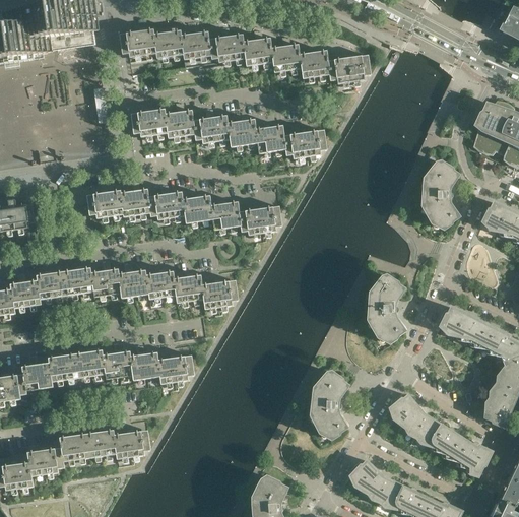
[(94,43),(92,29),(93,28),(99,28),(94,0),(74,0),(65,1),(60,2),(10,9),(6,10),(1,10),(3,25),(0,25),(0,58),(1,62),(18,60),(17,55),(26,54),(38,52),(43,52),(48,51),(52,50),(52,46),(60,44),(61,48),(94,43)]
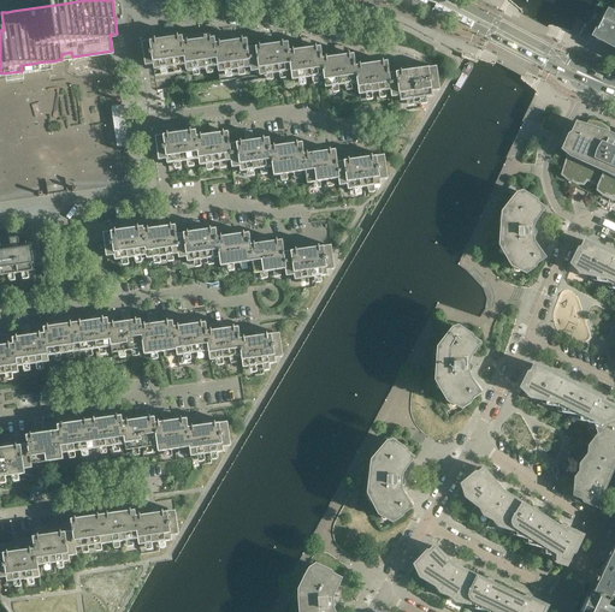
[(614,13),(605,10),(592,34),(611,43),(610,47),(610,48),(614,51),(614,13)]
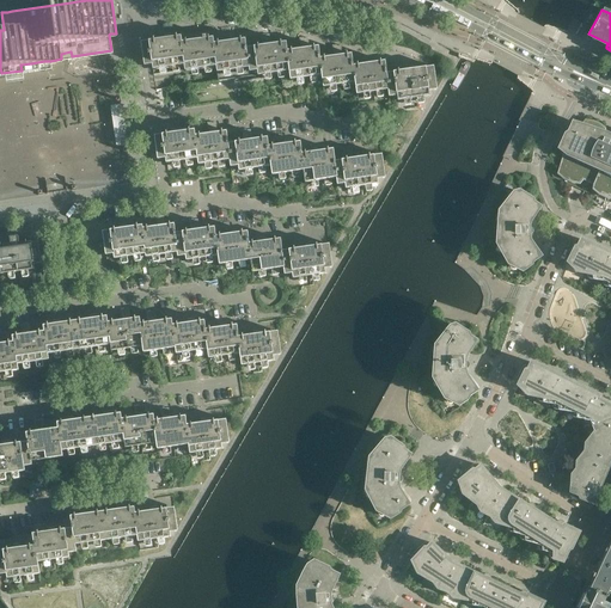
[(579,34),(584,25),(585,24),(574,18),(572,19),(568,26),(568,28),(579,34)]
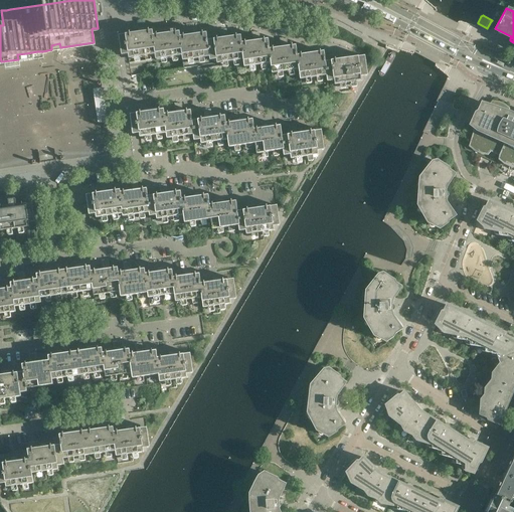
[(243,57),(241,40),(240,33),(226,35),(225,26),(219,27),(220,36),(207,38),(205,30),(197,31),(197,29),(191,30),(191,32),(179,34),(179,29),(173,30),(172,27),(164,29),(164,31),(152,33),(152,28),(144,29),(143,26),(137,27),(138,30),(118,32),(121,52),(127,51),(128,55),(154,52),(155,57),(181,53),(183,65),(206,62),(206,65),(220,63),(220,60),(242,57),(243,57)]
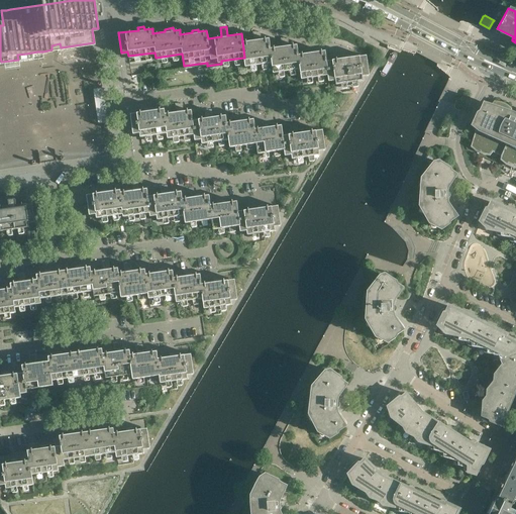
[(272,61),(270,46),(269,37),(261,38),(260,29),(252,30),(254,39),(242,40),(244,58),(243,58),(244,65),(271,61),(272,61)]
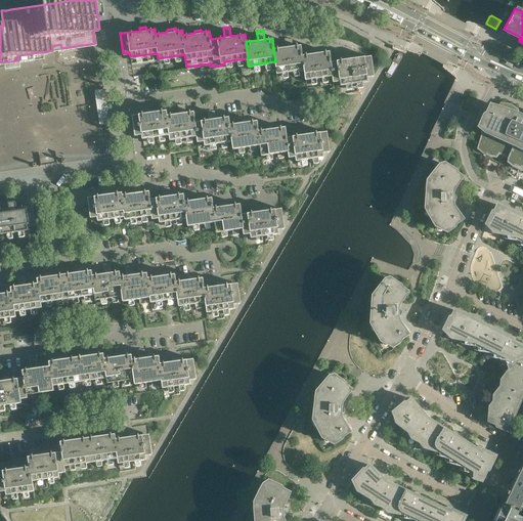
[(304,68),(302,54),(300,44),(292,45),(291,36),(285,37),(286,46),(273,47),(275,61),(274,61),(275,72),(303,69),(304,68)]
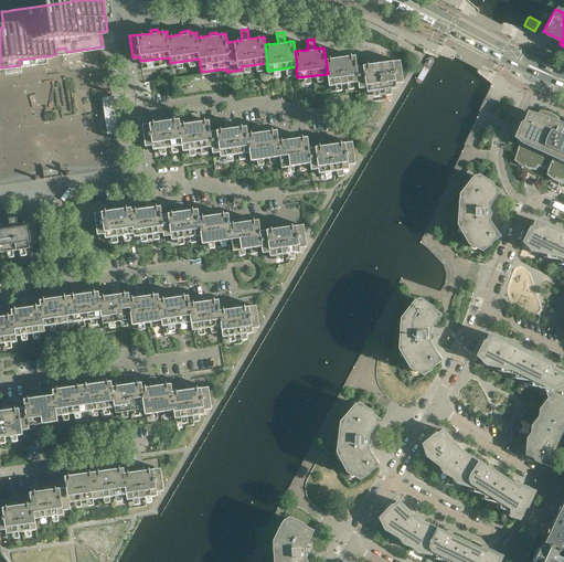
[(359,81),(357,65),(354,54),(346,55),(346,53),(339,53),(339,56),(326,59),(328,73),(327,74),(328,85),(358,81),(359,81)]
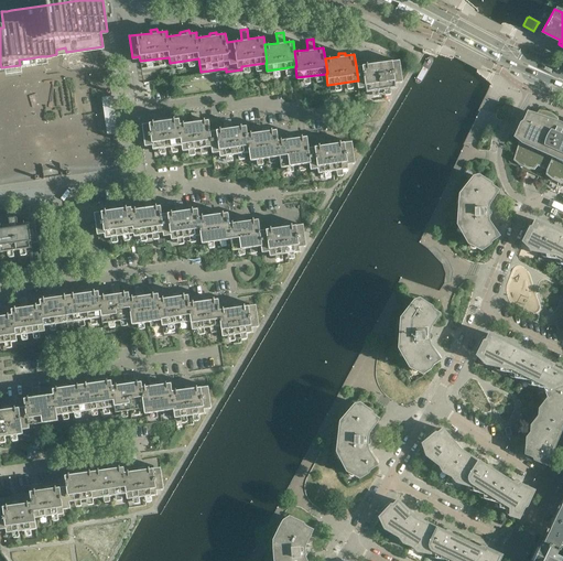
[(401,78),(399,58),(396,60),(382,61),(382,58),(376,60),(376,62),(356,65),(358,81),(357,81),(357,87),(365,86),(366,90),(396,86),(394,82),(399,81),(402,81),(401,78)]
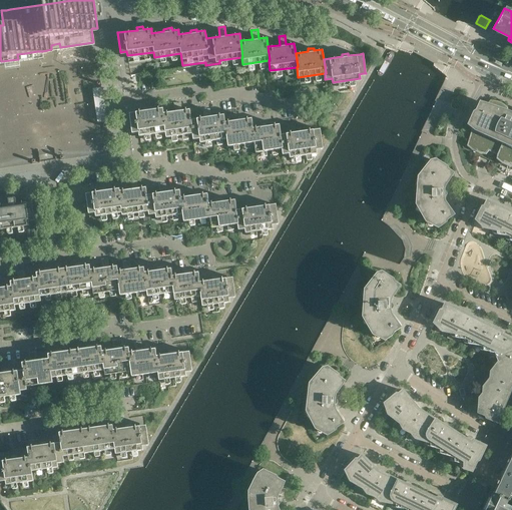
[(511,112),(506,110),(506,109),(507,105),(502,101),(496,98),(489,97),(485,102),(479,100),(476,108),(473,110),(468,122),(471,125),(466,143),(471,147),(478,151),(485,152),(488,149),(496,152),(495,156),(500,161),(508,164),(511,164),(511,112)]
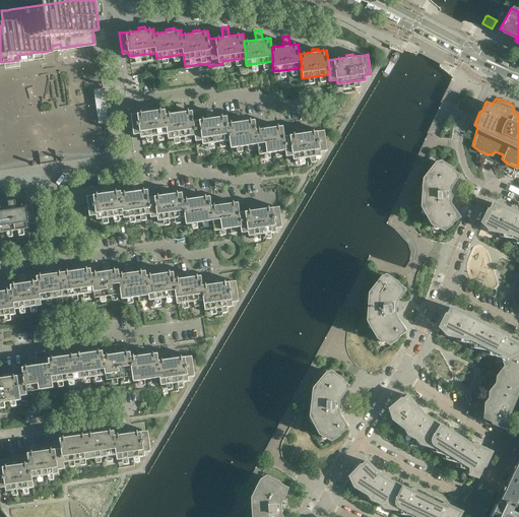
[(195,133),(193,119),(192,109),(184,111),(183,102),(176,103),(178,111),(166,113),(168,132),(167,132),(168,137),(194,133),(195,133)]
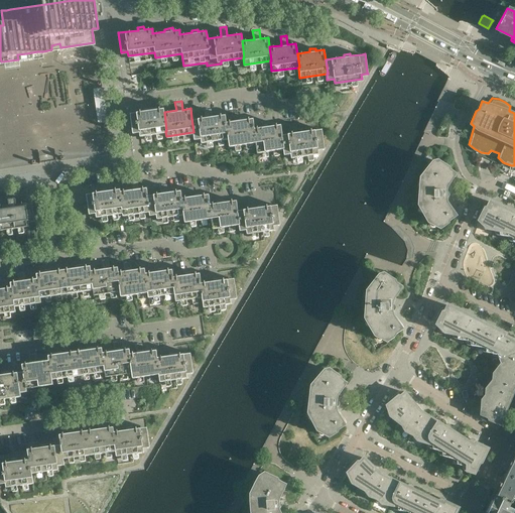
[(166,131),(164,112),(163,107),(150,109),(149,107),(143,108),(144,110),(129,112),(132,132),(139,131),(139,135),(165,131),(166,131)]
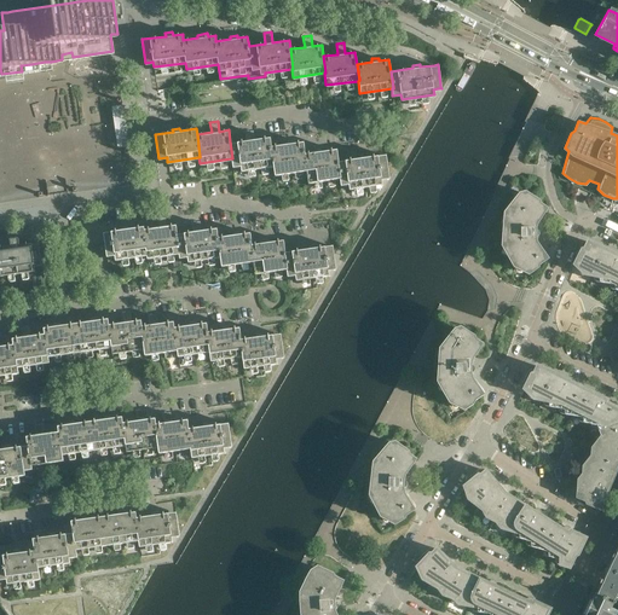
[(273,164),(271,145),(270,137),(254,139),(252,128),(244,129),(247,139),(230,141),(232,158),(231,158),(232,166),(240,164),(241,169),(273,166),(273,164)]
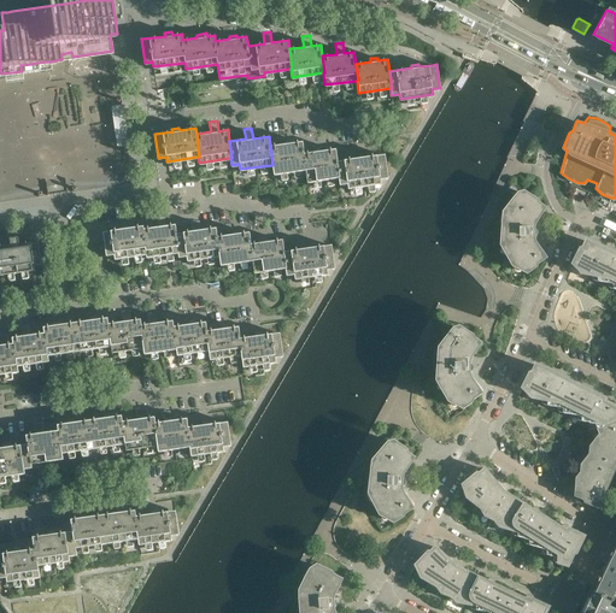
[(339,176),(336,159),(335,147),(320,149),(320,147),(311,148),(312,151),(304,152),(301,140),(292,141),(292,139),(285,140),(285,142),(270,145),(273,164),(273,165),(274,174),(305,169),(306,181),(338,176),(339,176)]
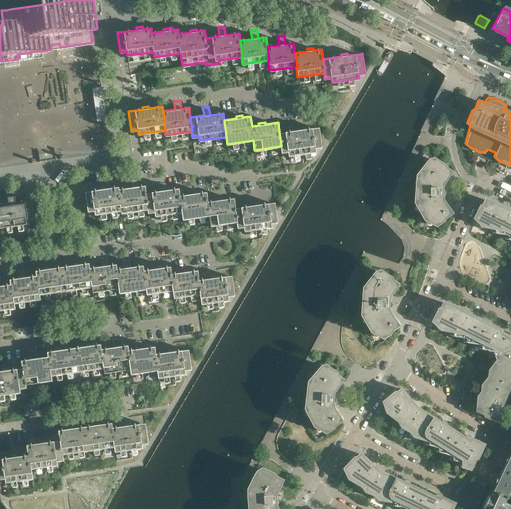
[(321,143),(319,127),(316,127),(304,129),(304,126),(298,127),(298,130),(279,132),(281,146),(280,146),(281,152),(288,151),(288,155),(316,151),(315,147),(319,147),(322,147),(321,143)]
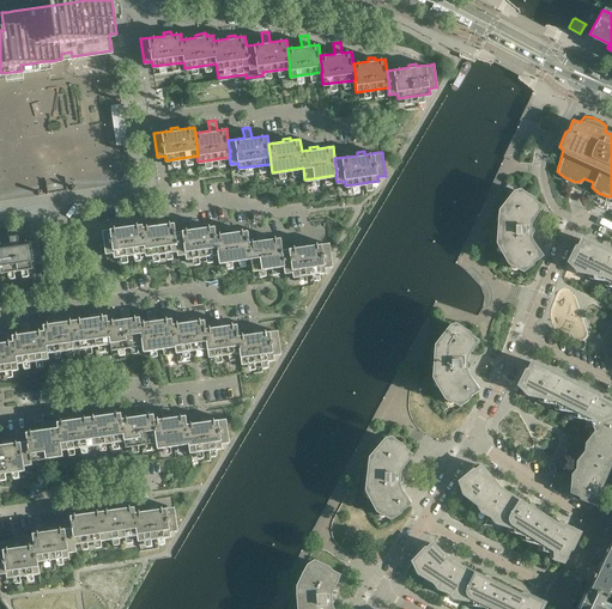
[(529,227),(528,227),(527,227),(523,227),(523,225),(531,213),(533,215),(540,205),(533,201),(533,198),(519,189),(514,190),(514,192),(514,198),(508,199),(500,209),(503,215),(500,219),(498,219),(497,242),(503,245),(502,250),(509,262),(516,261),(517,266),(517,267),(522,269),(532,263),(532,261),(541,255),(539,253),(543,250),(534,238),(533,238),(532,238),(529,239),(533,245),(532,247),(523,236),(523,232),(528,232),(529,232),(531,232),(532,232),(532,231),(533,231),(533,230),(533,229),(532,229),(532,227),(531,227),(529,227)]
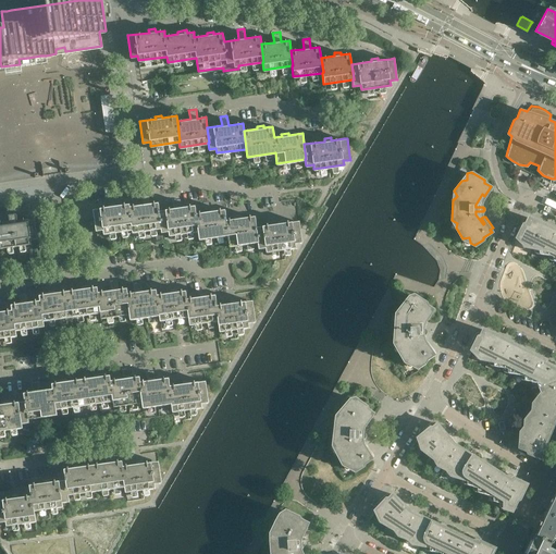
[(161,228),(159,209),(158,201),(149,202),(148,193),(141,194),(143,204),(130,206),(133,229),(132,229),(132,232),(160,228),(161,228)]
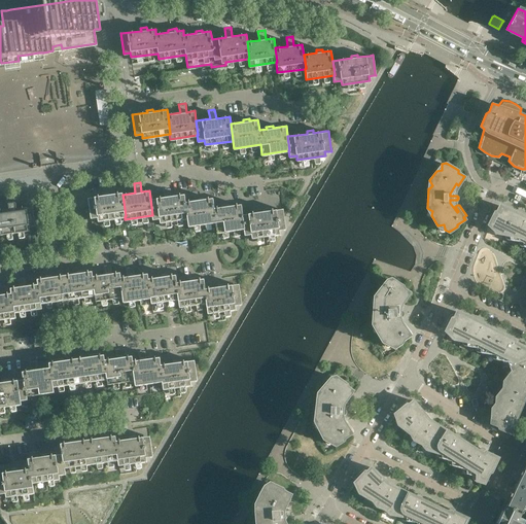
[(187,217),(185,201),(184,194),(171,196),(169,186),(163,187),(165,197),(150,198),(152,215),(151,215),(152,218),(159,217),(160,221),(186,218),(187,217)]
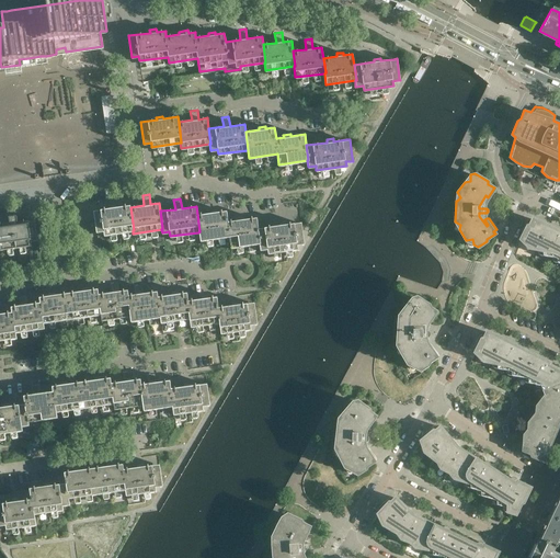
[(134,230),(130,207),(130,204),(115,206),(115,204),(109,205),(109,207),(93,209),(96,231),(103,230),(104,235),(133,230),(134,230)]
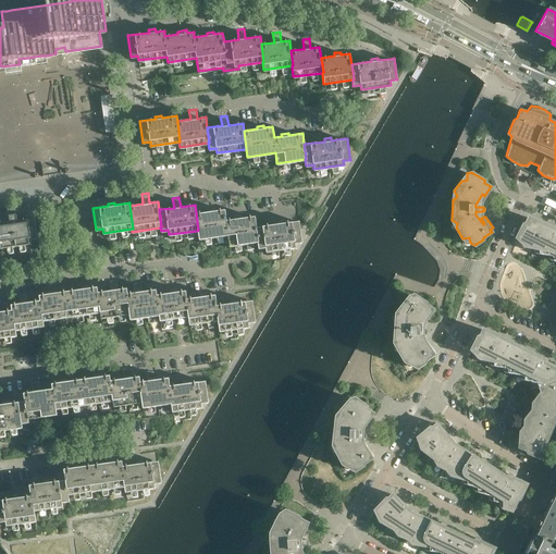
[(229,234),(226,219),(224,208),(215,210),(215,207),(209,208),(209,210),(196,212),(198,230),(197,231),(199,238),(227,234),(229,234)]
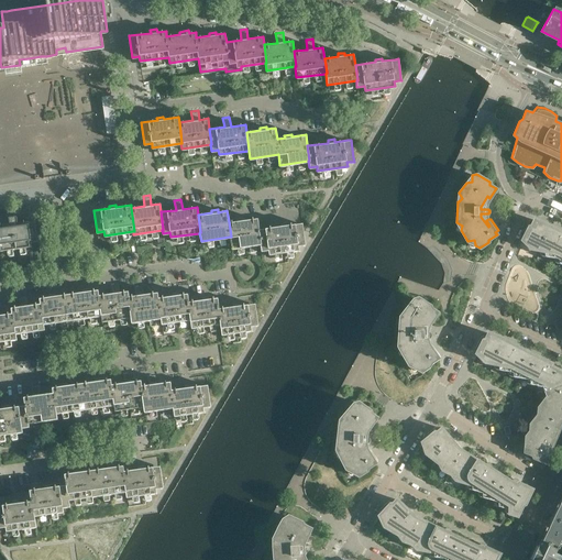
[(0,250),(31,245),(31,241),(37,240),(34,219),(17,221),(17,220),(15,215),(8,216),(9,221),(0,222),(0,250)]
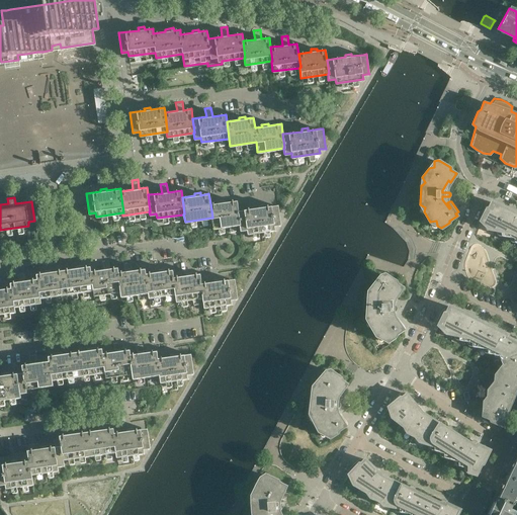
[(240,224),(238,209),(237,199),(224,201),(223,199),(217,200),(218,202),(210,203),(212,218),(211,218),(212,228),(239,224),(240,224)]
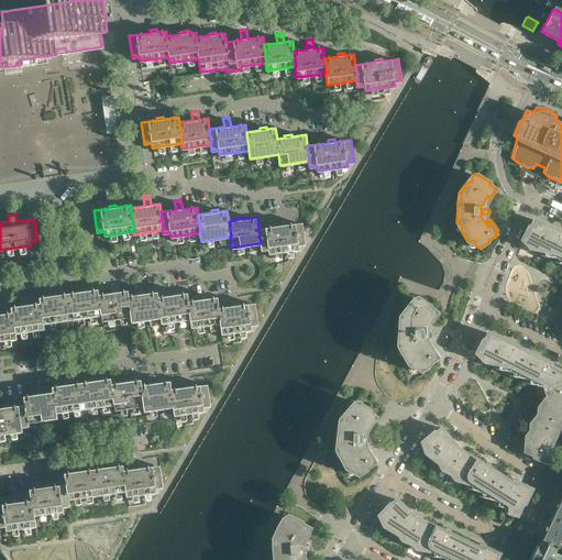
[(561,262),(561,231),(558,229),(557,232),(546,227),(542,226),(543,222),(533,218),(530,224),(528,226),(521,239),(525,242),(530,243),(530,248),(539,250),(541,250),(544,251),(544,254),(553,256),(555,256),(558,257),(559,261),(559,262),(561,262)]
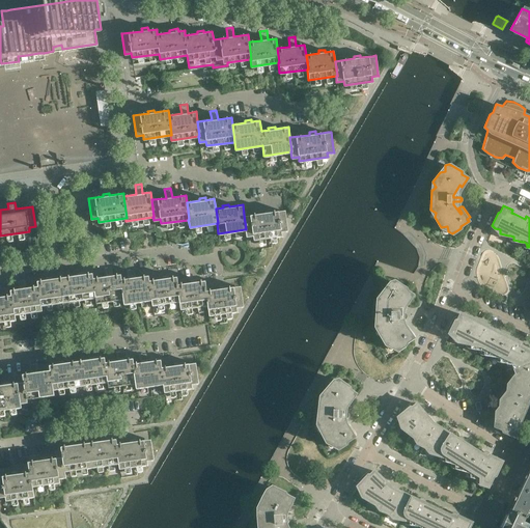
[(287,230),(284,210),(282,210),(270,212),(270,209),(263,210),(263,213),(244,215),(246,229),(245,229),(246,235),(253,234),(253,239),(275,235),(281,234),(281,230),(284,230),(287,230)]
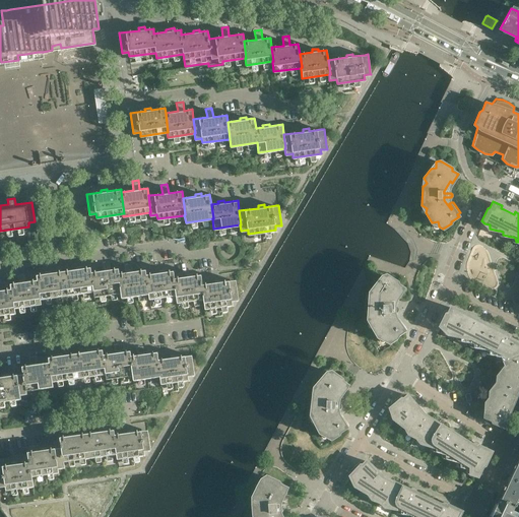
[(122,292),(119,272),(118,267),(110,269),(109,260),(103,261),(104,269),(91,271),(93,291),(93,296),(120,292),(122,292)]
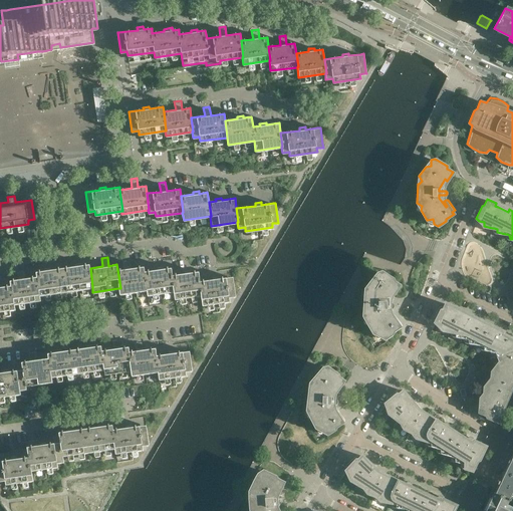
[(147,289),(145,271),(144,266),(131,268),(130,259),(122,260),(124,268),(117,269),(120,288),(118,288),(119,293),(147,289)]
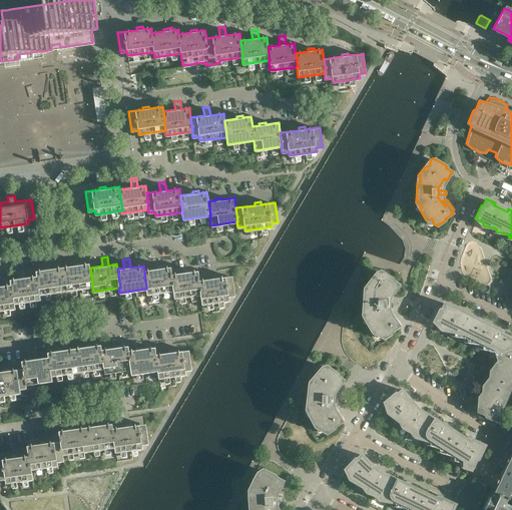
[(92,287),(90,268),(89,263),(81,264),(81,262),(74,263),(75,265),(62,267),(50,269),(49,266),(43,267),(44,270),(35,271),(36,276),(39,295),(40,295),(66,291),(79,289),(92,287)]
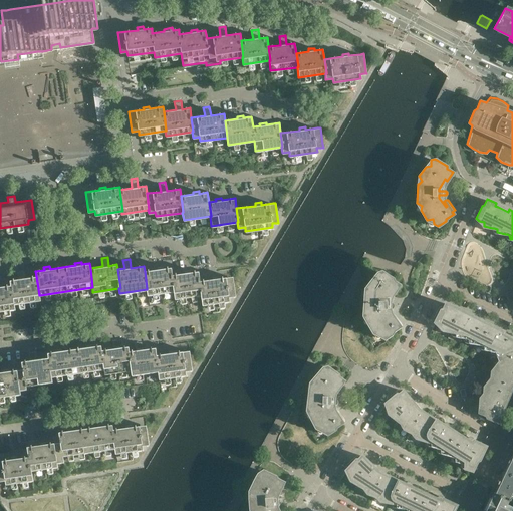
[(175,291),(172,274),(171,267),(163,268),(163,266),(157,266),(157,269),(145,271),(147,289),(147,294),(174,291),(175,291)]
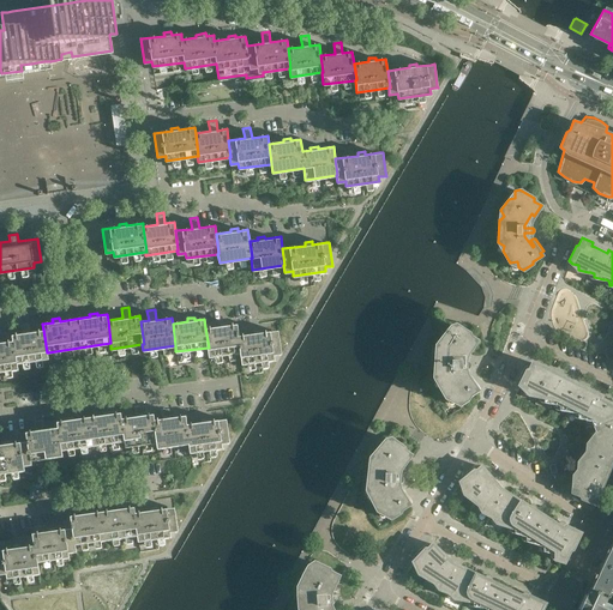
[(47,352),(43,330),(29,332),(28,321),(20,322),(22,332),(12,334),(12,340),(16,362),(17,362),(48,358),(48,352),(47,352)]
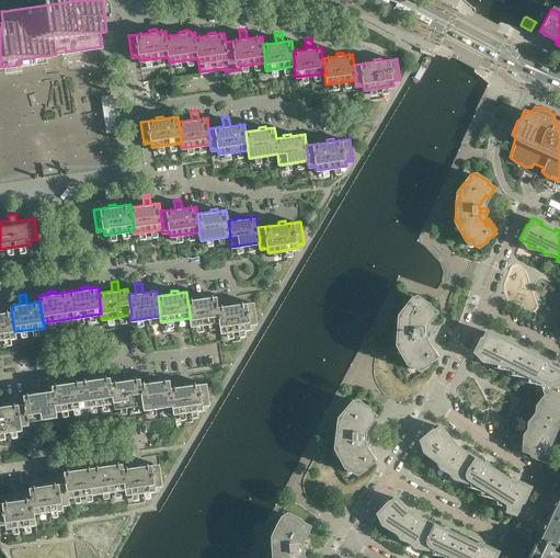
[(220,321),(218,306),(216,295),(207,297),(207,294),(201,295),(201,297),(187,299),(191,318),(190,318),(191,326),(219,321),(220,321)]
